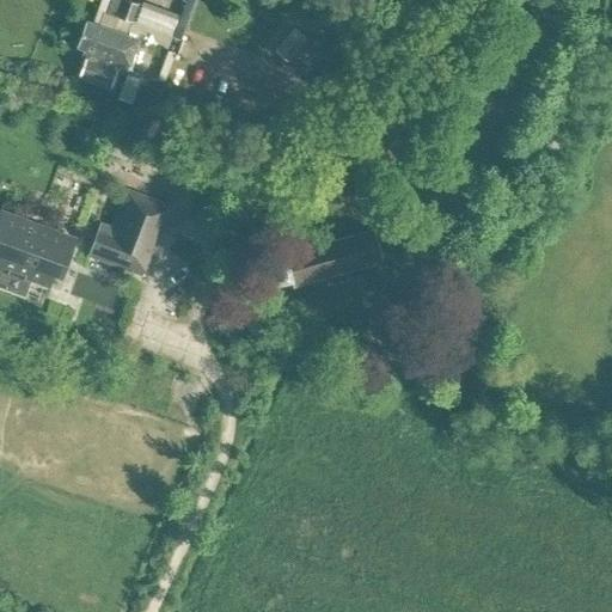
[(130,23),(136,5),(123,0),(117,18),(130,23)]
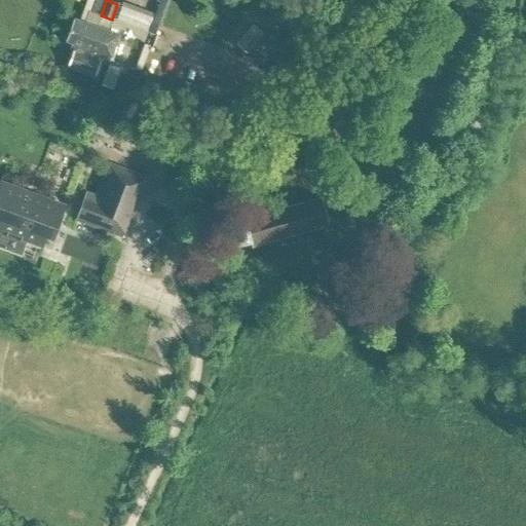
[(108,63),(118,35),(73,19),(65,41),(72,43),(70,49),(108,63)]
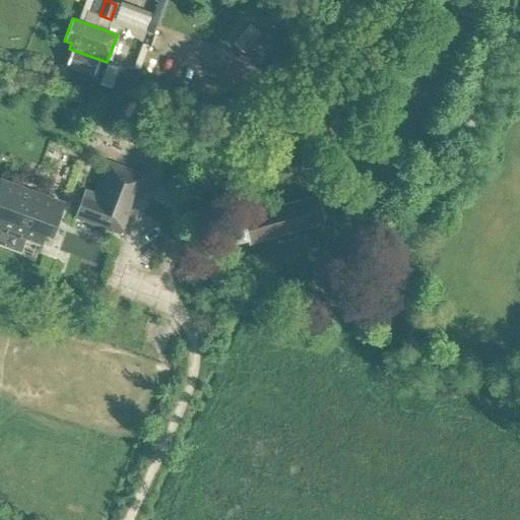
[(244,53),(260,34),(249,24),(232,43),(244,53)]
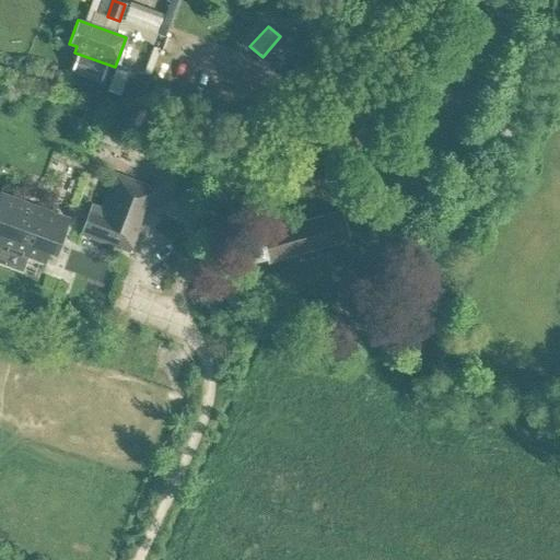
[(124,71),(125,68),(118,66),(117,69),(116,69),(107,93),(140,105),(151,76),(129,68),(127,72),(124,71)]
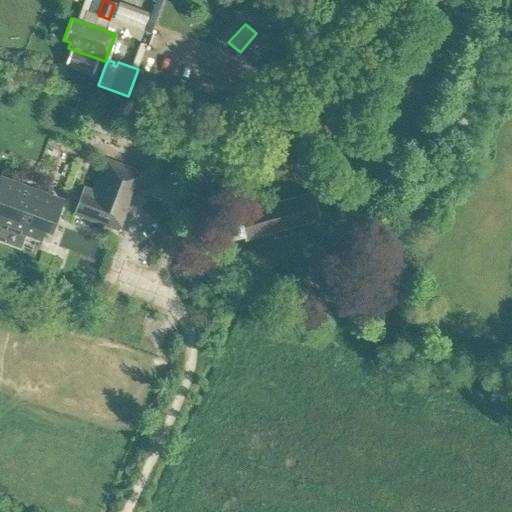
[(158,154),(166,132),(91,105),(83,126),(158,154)]
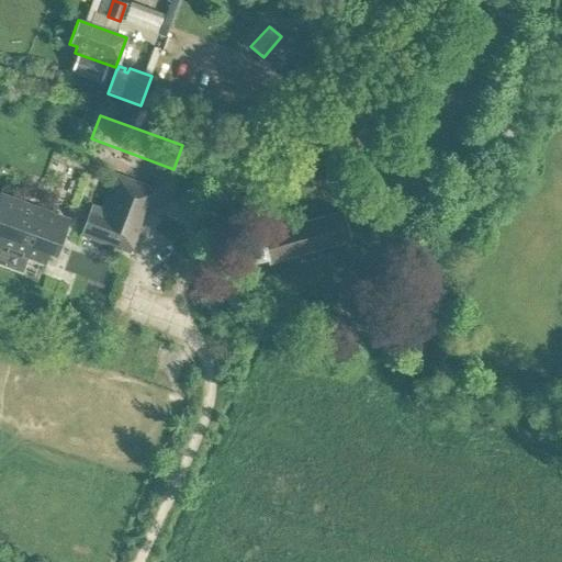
[(131,255),(155,188),(113,172),(100,208),(91,205),(80,236),(131,255)]
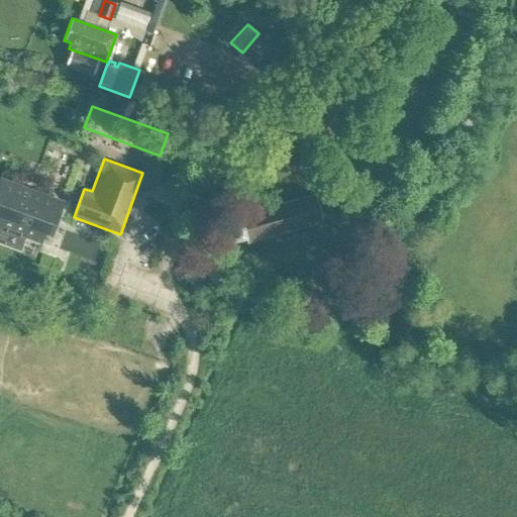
[(52,236),(65,201),(0,177),(0,228),(41,243),(45,234),(52,236)]
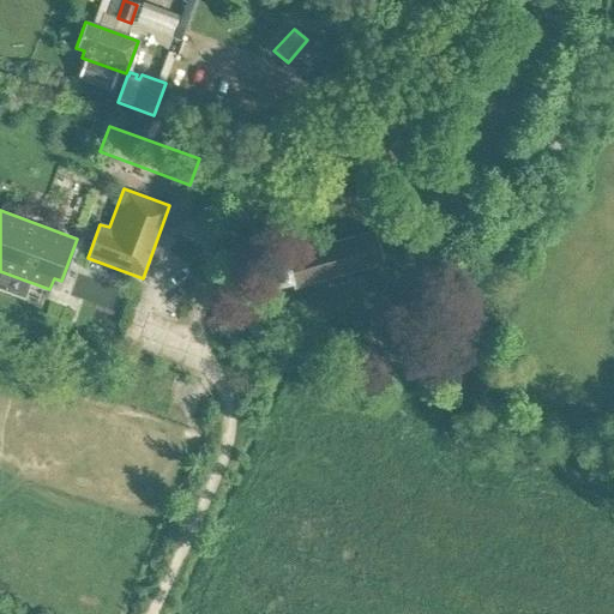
[(293,288),(384,263),(374,230),(284,256),(287,264),(271,268),(275,284),(290,280),(293,288)]
